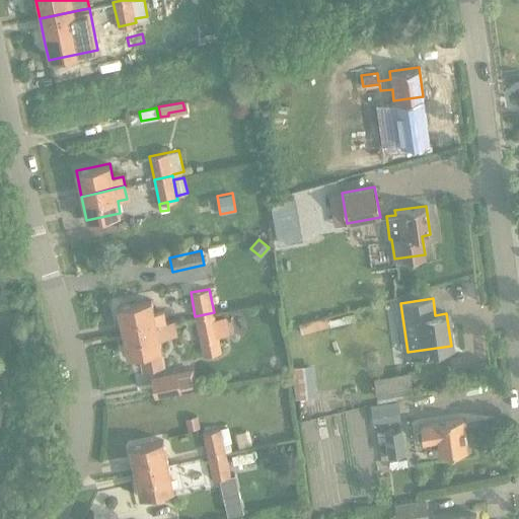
[(119,307),(124,330),(165,321),(163,311),(154,313),(151,300),(119,307)]
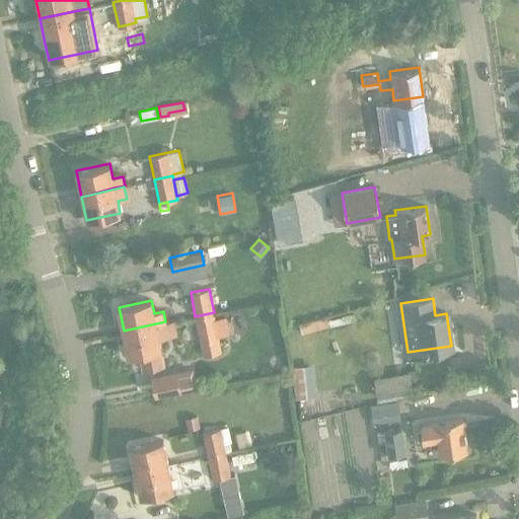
[(214,312),(195,316),(203,355),(221,351),(214,312)]
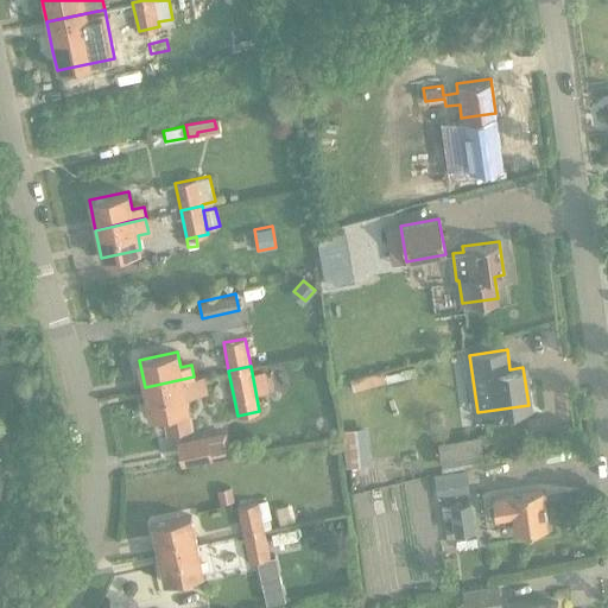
[(381,371),(353,379),(356,390),(385,381),(381,371)]
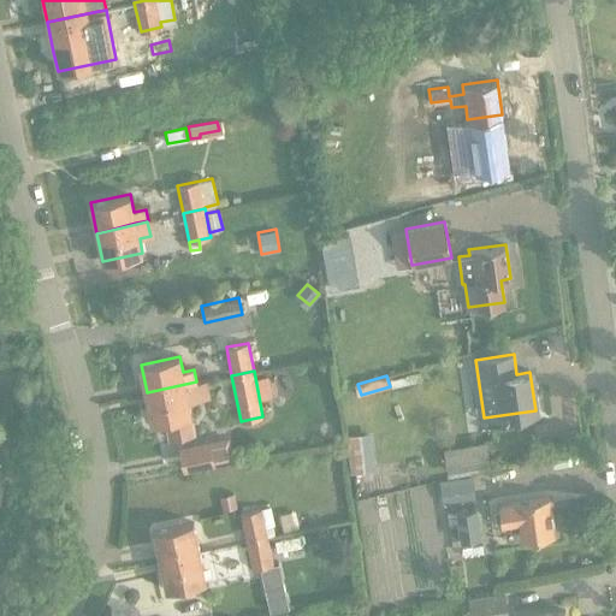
[(197,381),(147,392),(153,422),(167,420),(171,437),(195,432),(188,400),(200,397),(197,381)]
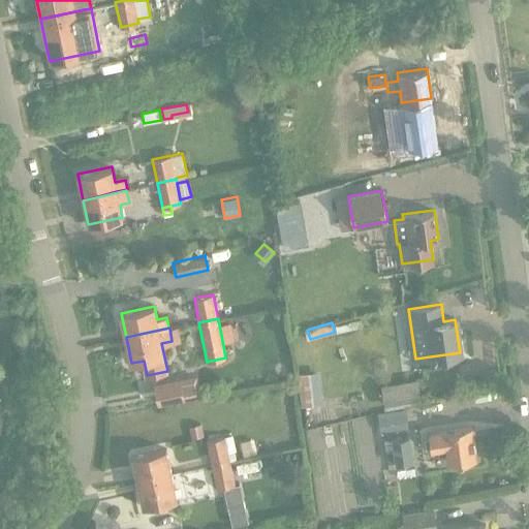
[(18,350),(9,351),(12,368),(23,366),(25,366),(22,349),(18,350)]
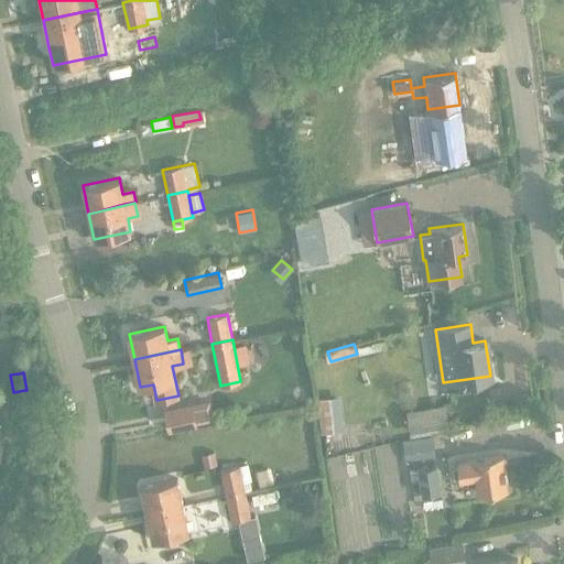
[(317,399),(321,432),(344,430),(340,397),(317,399)]
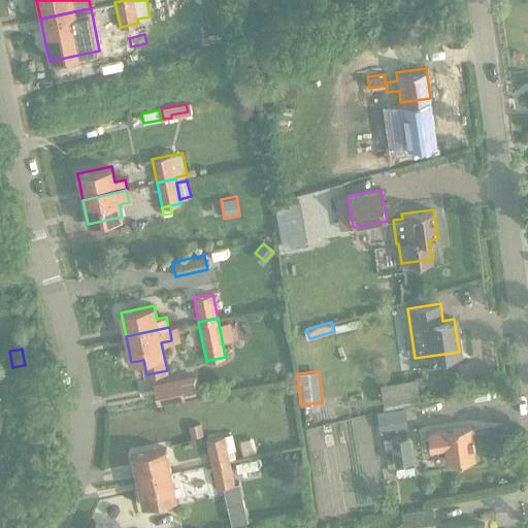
[(197,376),(155,386),(159,402),(185,397),(184,396),(200,392),(197,376)]
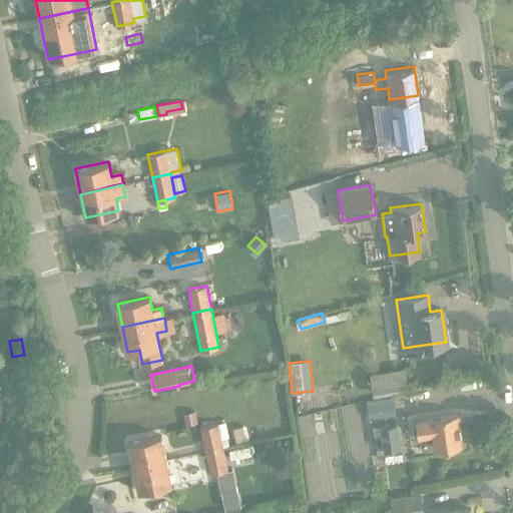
[(406,371),(371,377),(373,393),(408,388),(406,371)]
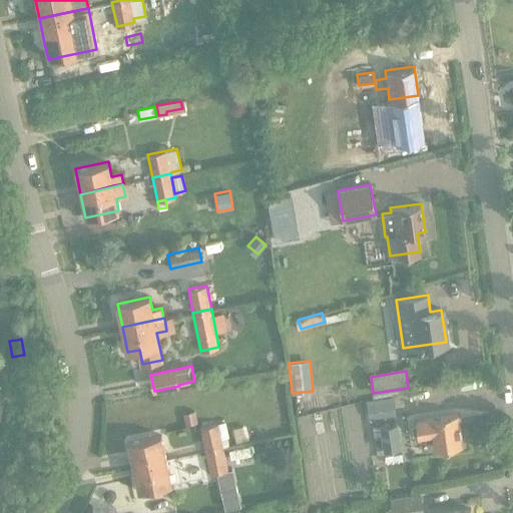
[(366,400),(369,419),(396,415),(393,396),(366,400)]
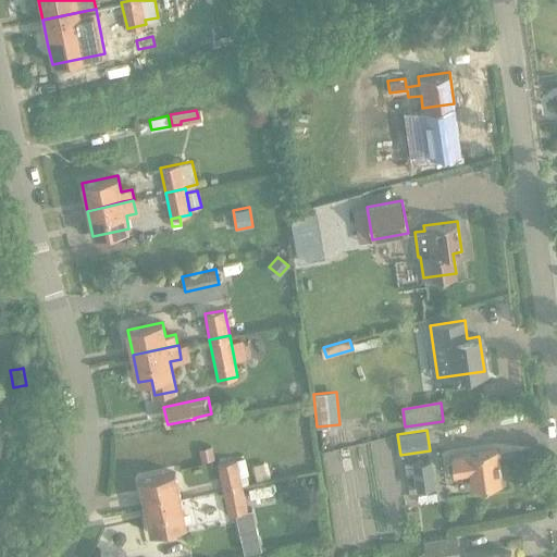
[(210,446),(198,448),(200,461),(212,458),(210,446)]
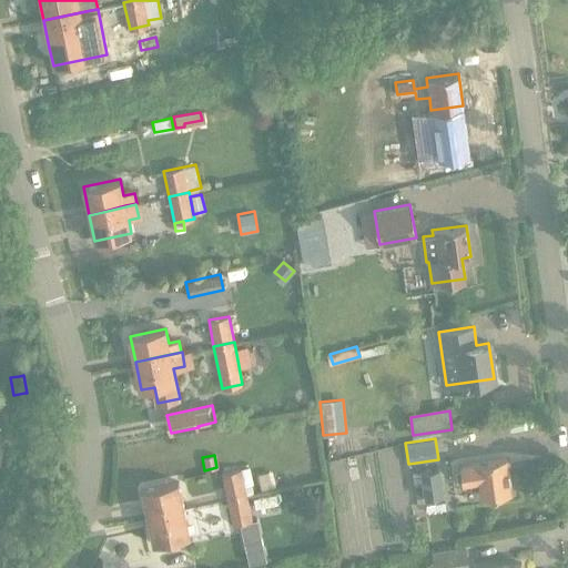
[(462,463),(464,482),(479,479),(482,495),(510,492),(506,457),(462,463)]
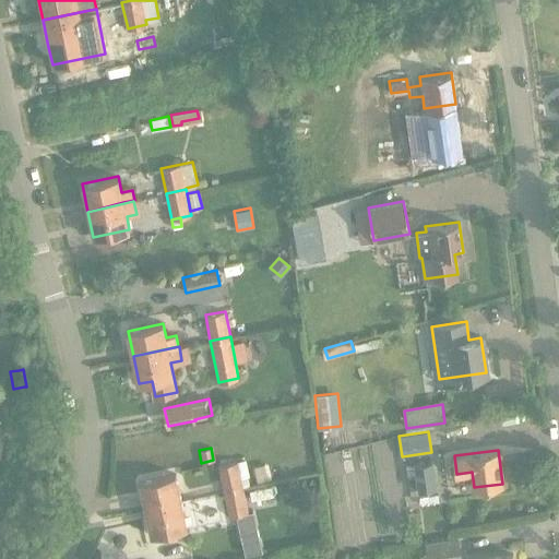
[(217,465),(223,488),(242,484),(241,477),(250,475),(246,459),(217,465)]
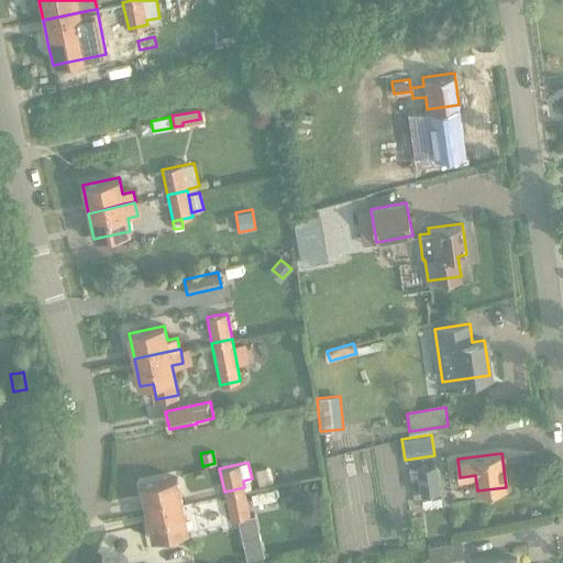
[(417,465),(409,466),(410,482),(419,481),(419,485),(411,486),(414,503),(422,501),(421,494),(440,490),(437,463),(417,465)]
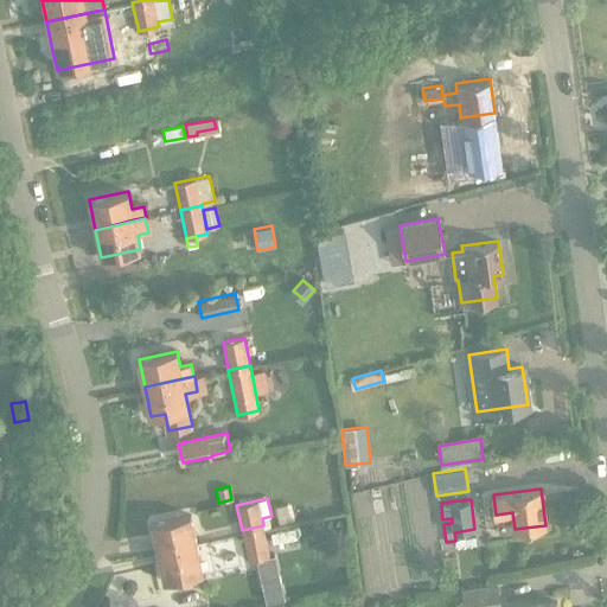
[(287,503),(275,506),(279,522),(291,519),(287,503)]
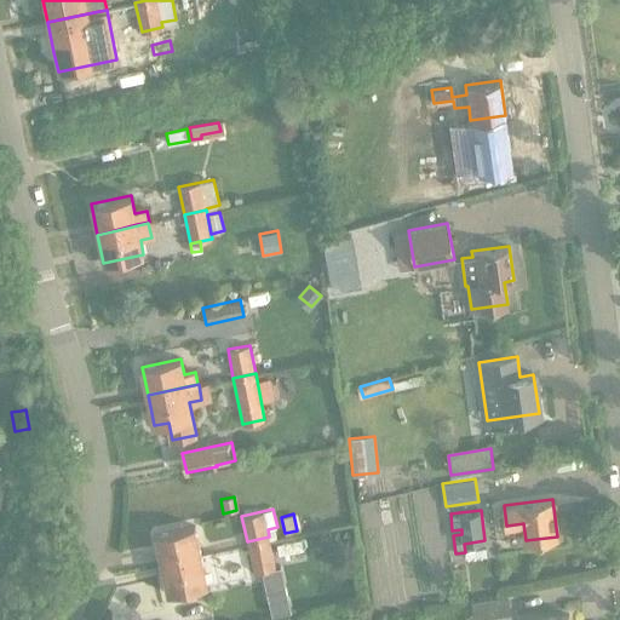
[(153,533),(160,563),(199,552),(193,524),(153,533)]
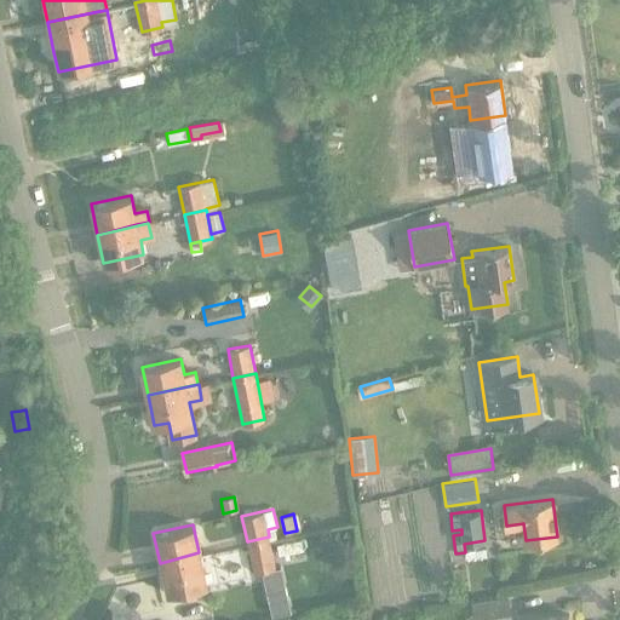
[(269,537),(247,541),(253,572),(262,570),(276,567),(269,537)]
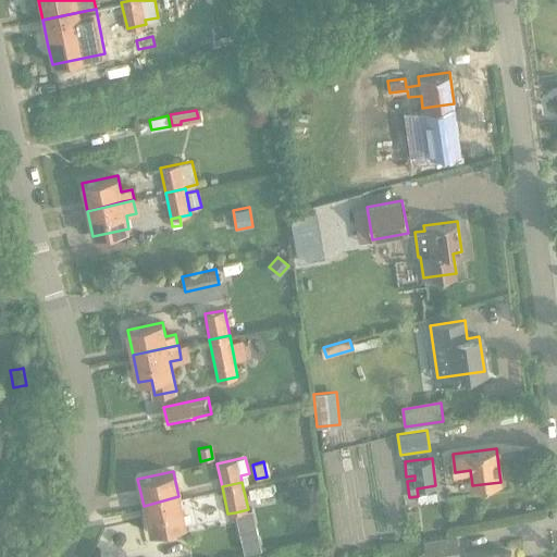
[(178,496),(144,506),(149,532),(185,525),(178,496)]
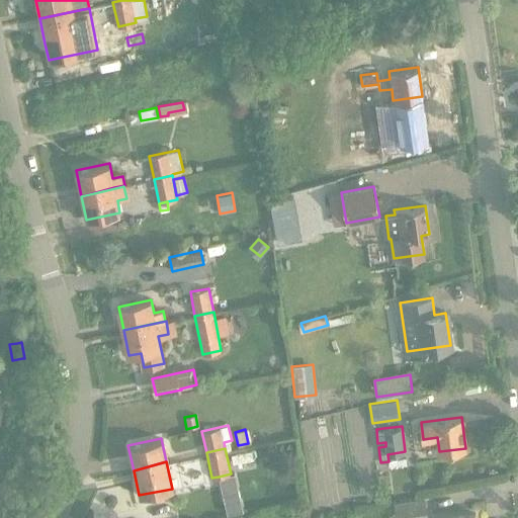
[(231,473),(219,477),(222,488),(237,485),(234,473),(231,473)]
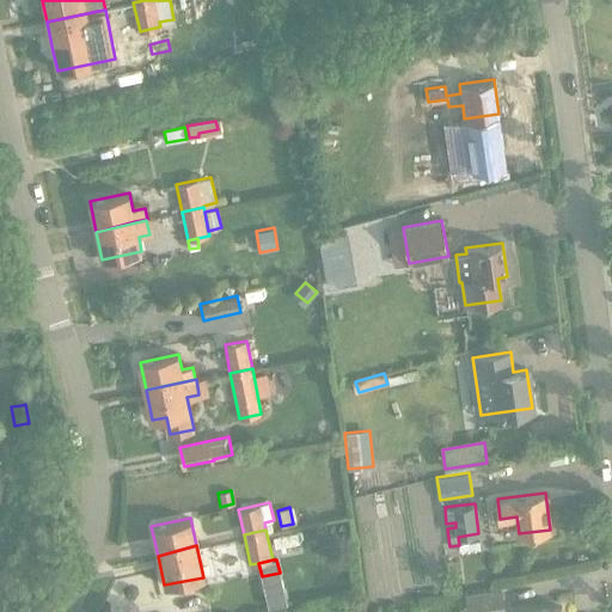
[(465,593),(467,611),(505,611),(502,587),(465,593)]
